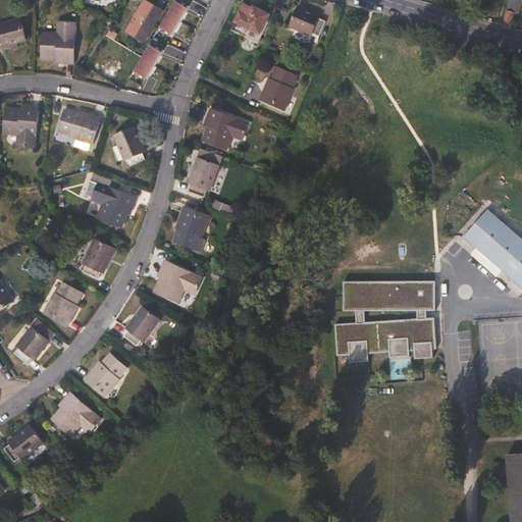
[(192,10),(175,1),(160,27),(177,37),(192,10)]
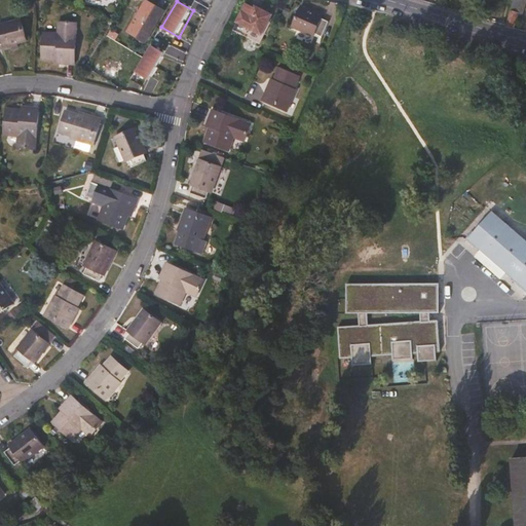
[(162,12),(145,2),(127,31),(145,42),(162,12)]
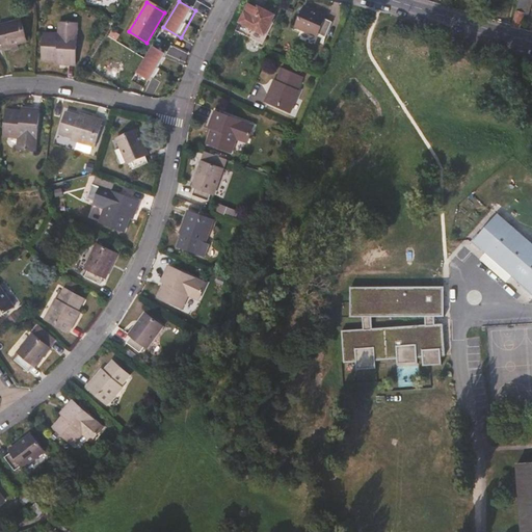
[(274,16),(258,6),(253,17),(244,12),(238,23),(264,36),(274,16)]
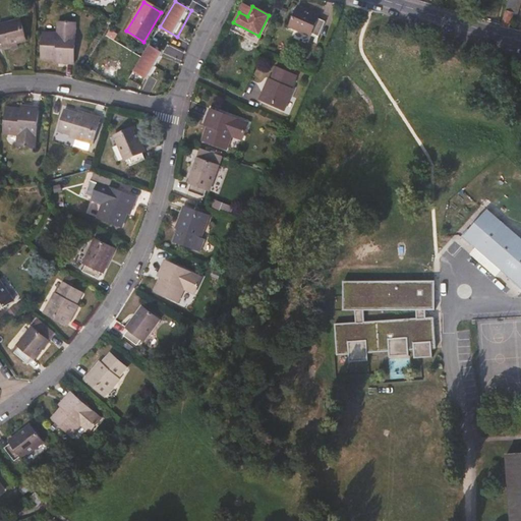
[(319,16),(297,7),(289,27),(310,37),(311,34),(319,37),(325,22),(317,19),(319,16)]
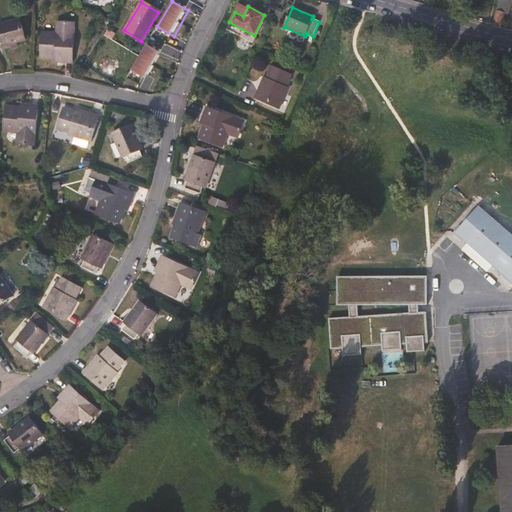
[(503,13),(496,11),(491,25),(499,27),(503,13)]
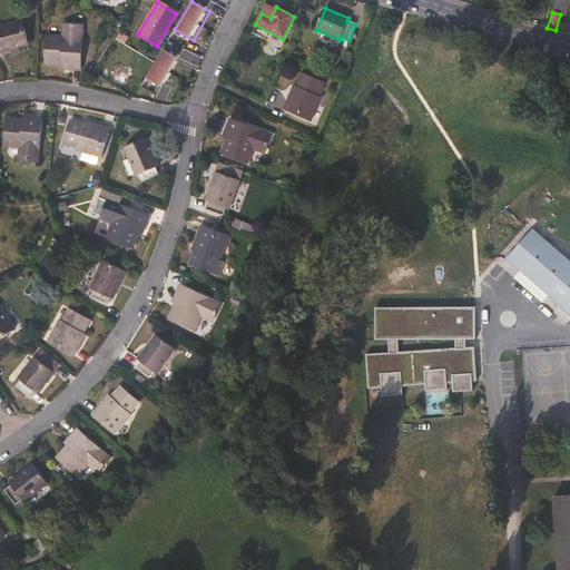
[(28,46),(22,22),(0,27),(0,49),(2,49),(3,52),(28,46)]
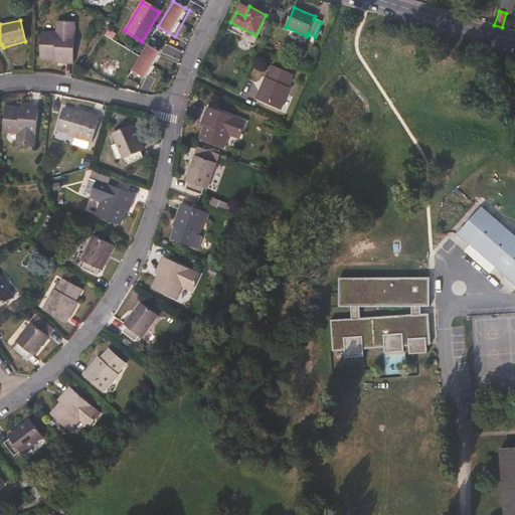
[(74,24),(59,23),(59,33),(42,32),(41,59),(62,60),(62,63),(72,63),(74,24)]
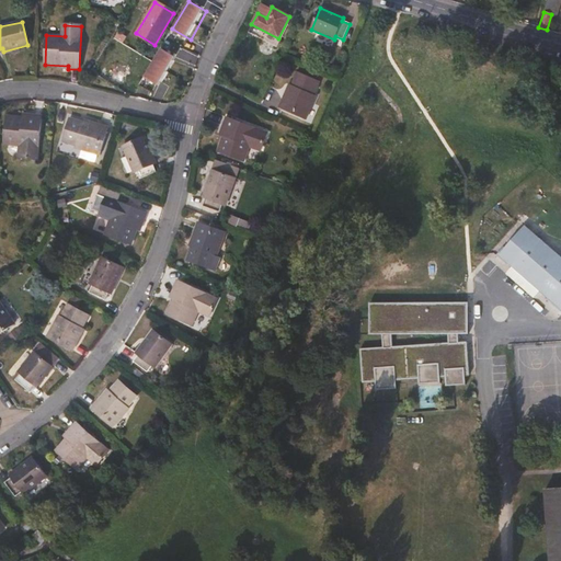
[(162,87),(179,58),(161,48),(145,77),(162,87)]
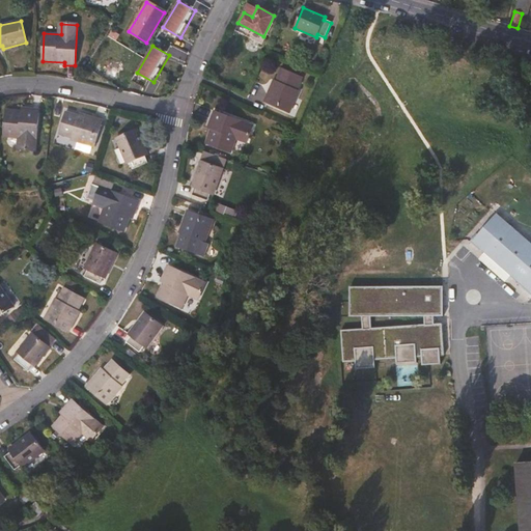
[(108,72),(99,65),(94,73),(103,79),(108,72)]
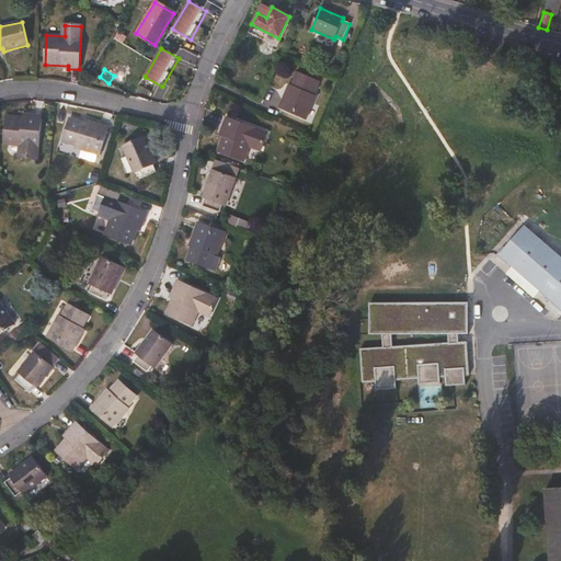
[(127,76),(119,71),(113,83),(121,88),(127,76)]
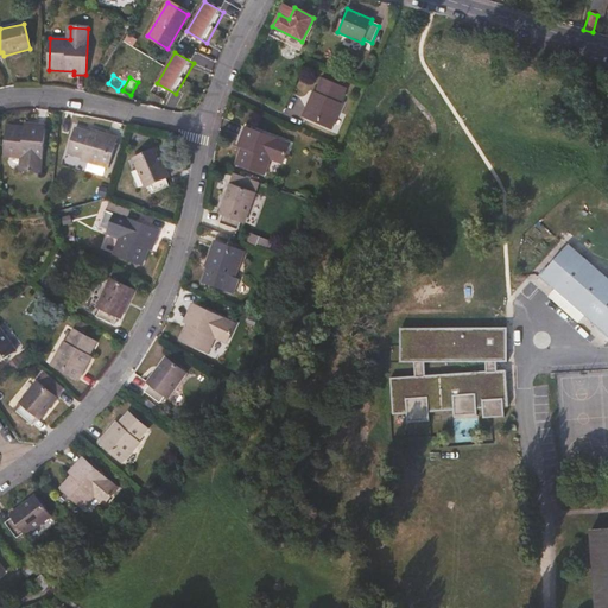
[(346,90),(322,80),(314,97),(311,96),(303,116),(331,130),(342,105),(340,103),(346,90)]
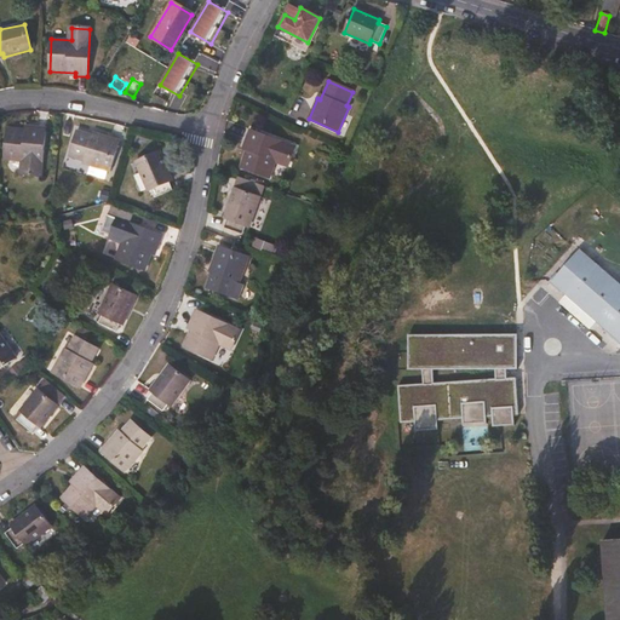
[(45,128),(34,127),(33,131),(7,128),(5,160),(24,162),(23,174),(41,177),(45,128)]
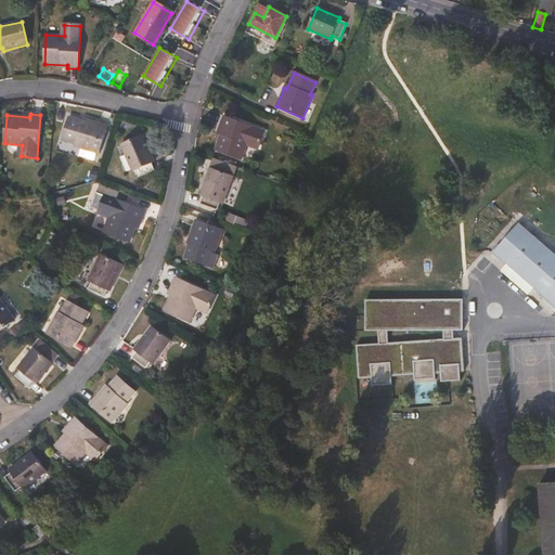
[(265,132),(224,117),(220,127),(222,128),(215,150),(242,160),(248,143),(259,146),(265,132)]
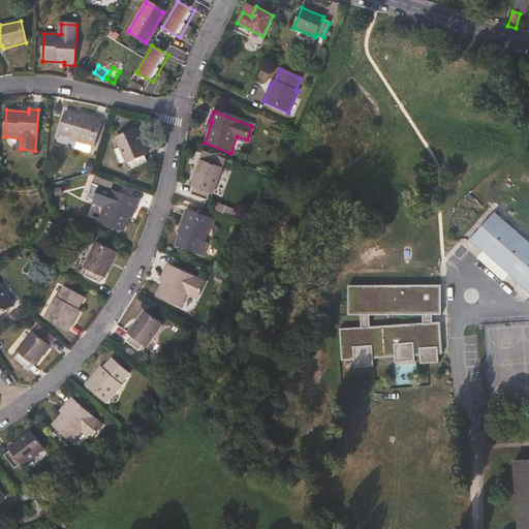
[(82,117),(66,113),(59,134),(71,137),(70,141),(93,147),(101,121),(83,116),(82,117)]
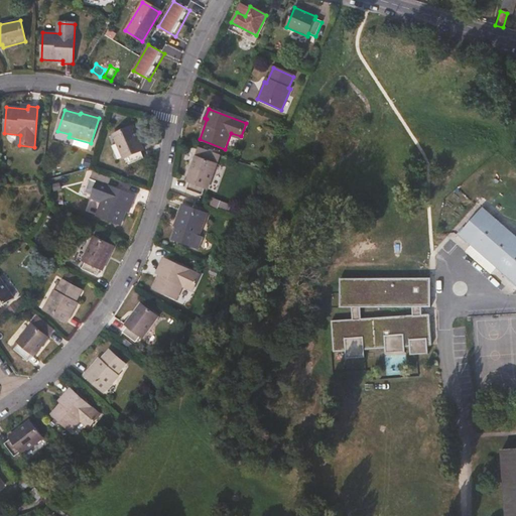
[(144,150),(133,126),(112,135),(123,159),(126,158),(129,164),(143,158),(140,152),(144,150)]
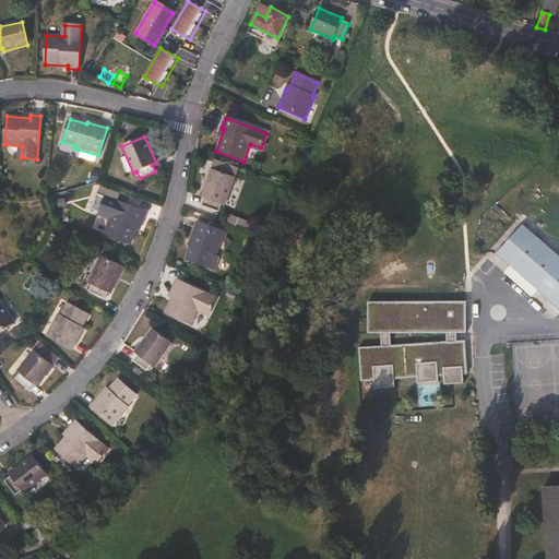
[(239,168),(215,159),(200,197),(204,199),(202,205),(218,211),(221,204),(224,205),(239,168)]
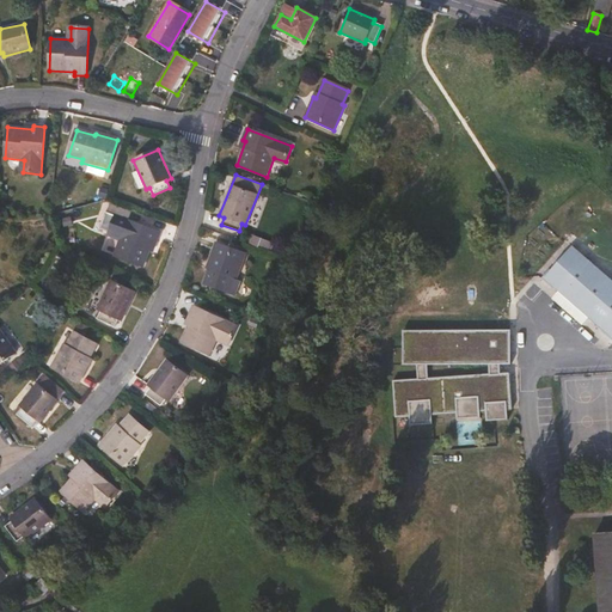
[(159,233),(115,216),(109,233),(121,238),(114,257),(144,268),(153,244),(155,244),(159,233)]
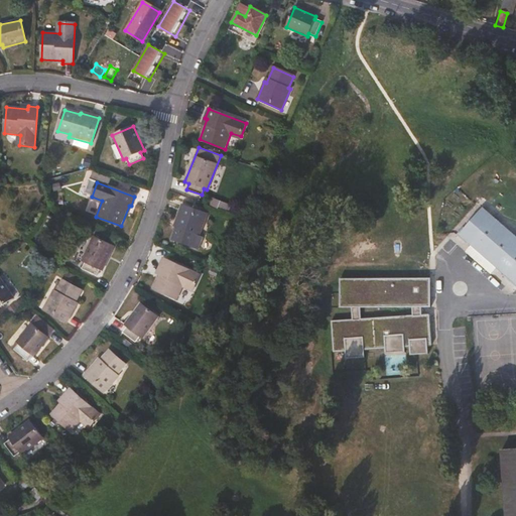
[(515,236),(473,199),(454,219),(453,218),(445,226),(457,235),(458,234),(471,246),(496,268),(507,277),(506,278),(515,286),(515,236)]
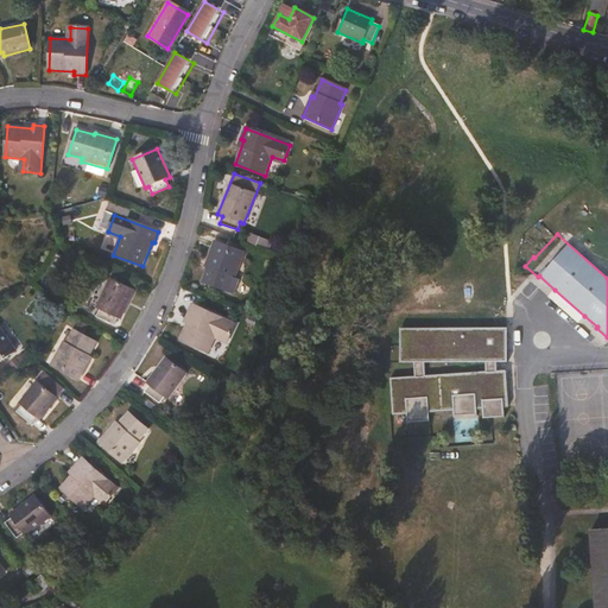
[(244,253),(214,242),(207,264),(208,265),(202,283),(227,292),(232,277),(234,278),(244,253)]
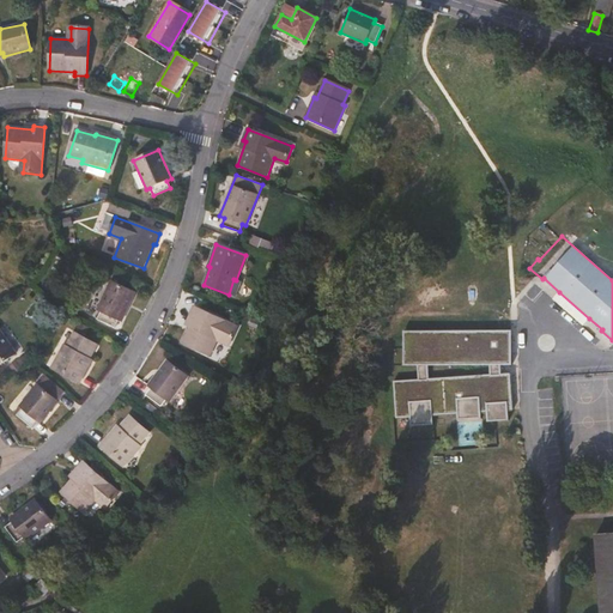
[(135,293),(110,281),(97,310),(101,311),(97,320),(114,327),(117,320),(121,322),(135,293)]
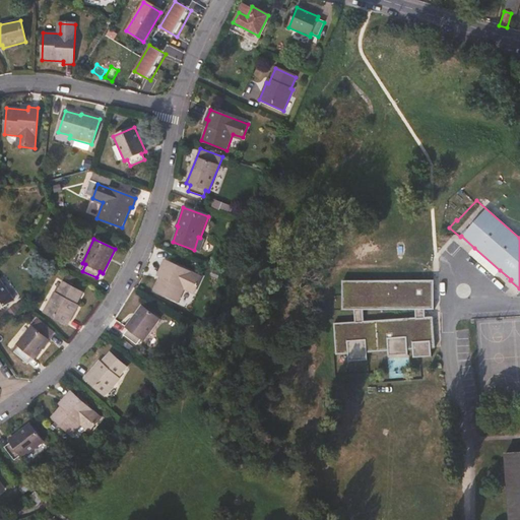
[(495,276),(500,270),(474,248),(469,253),(495,276)]
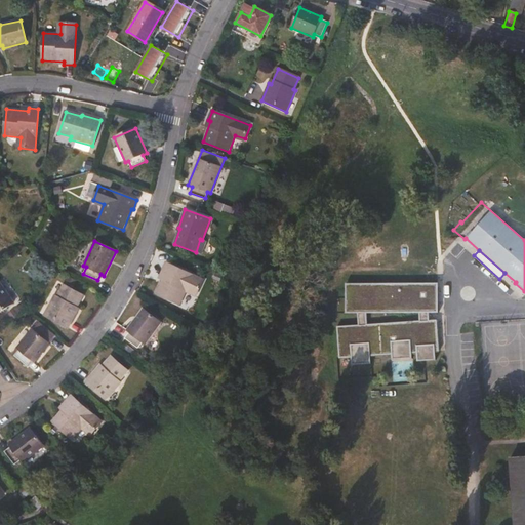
[(203,281),(165,264),(162,272),(164,274),(155,293),(179,306),(187,290),(197,294),(203,281)]
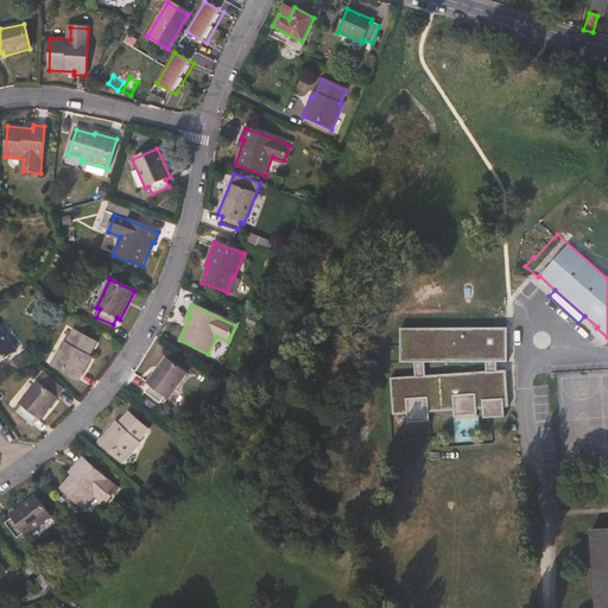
[(0,362),(16,352),(0,328),(0,362)]
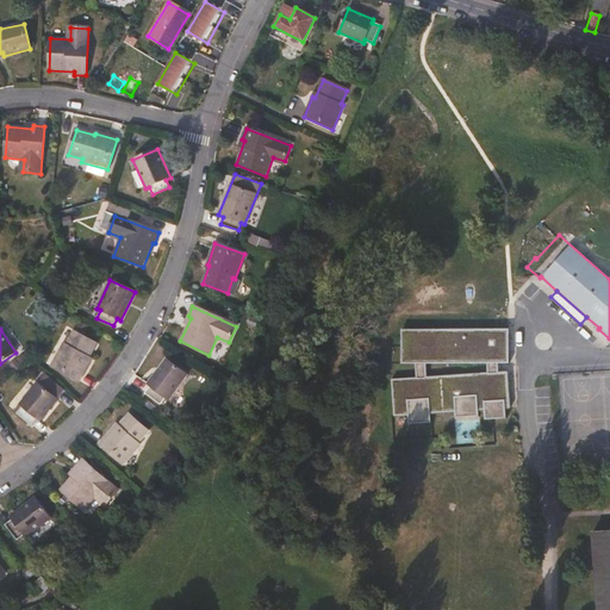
[(398,338),(400,368),(416,367),(417,380),(392,383),(394,417),(409,416),(409,425),(431,423),(430,415),(455,412),(455,418),(479,417),(479,411),(485,410),(485,421),(490,421),(506,418),(505,409),(510,409),(508,373),(498,373),(497,365),(509,363),(508,335),(503,335),(503,330),(398,338)]
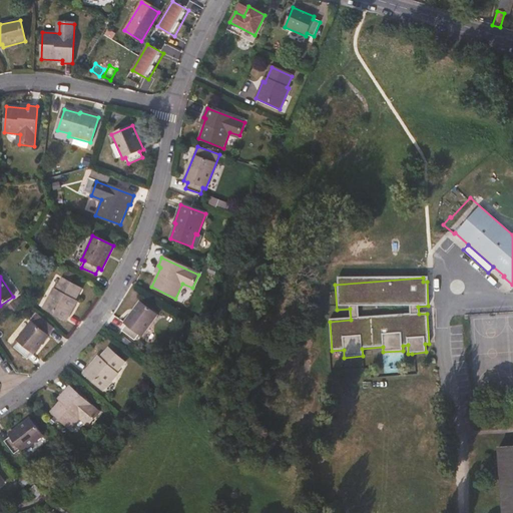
[(81,290),(61,279),(56,290),(54,289),(42,309),(66,322),(75,305),(73,304),(81,290)]
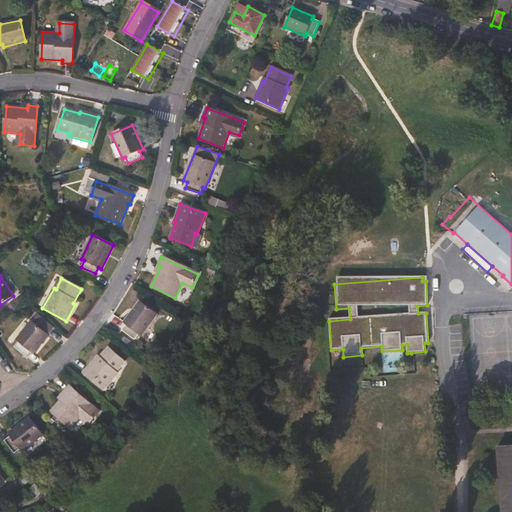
[(157,315),(139,301),(123,322),(126,325),(122,330),(134,339),(138,334),(141,336),(157,315)]
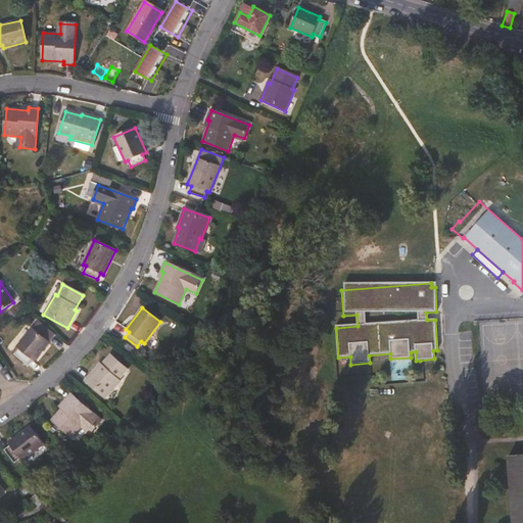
[(49,343),(32,328),(16,346),(19,348),(14,354),(27,364),(32,359),(34,361),(49,343)]
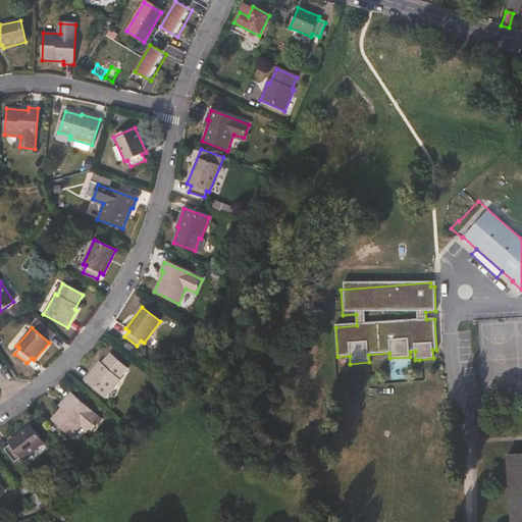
[(126,369),(109,355),(99,367),(97,365),(85,380),(105,398),(120,380),(118,378),(126,369)]
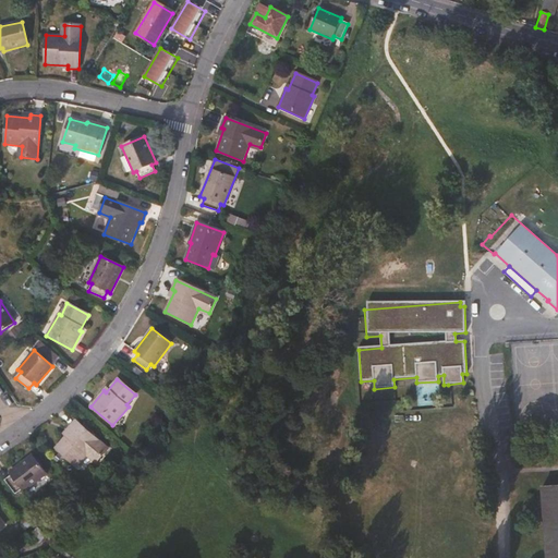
[(108,449),(75,421),(69,428),(71,431),(55,448),(76,466),(88,453),(97,461),(108,449)]
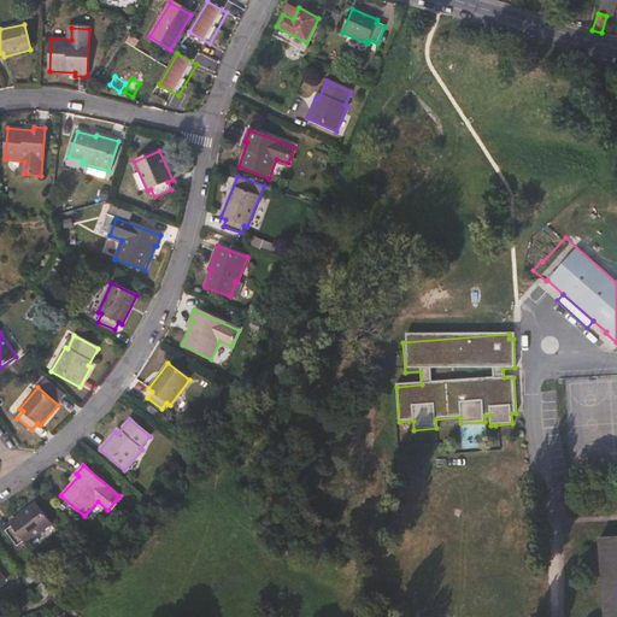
[(51,526),(35,504),(10,522),(12,526),(5,532),(17,547),(24,541),(27,544),(51,526)]
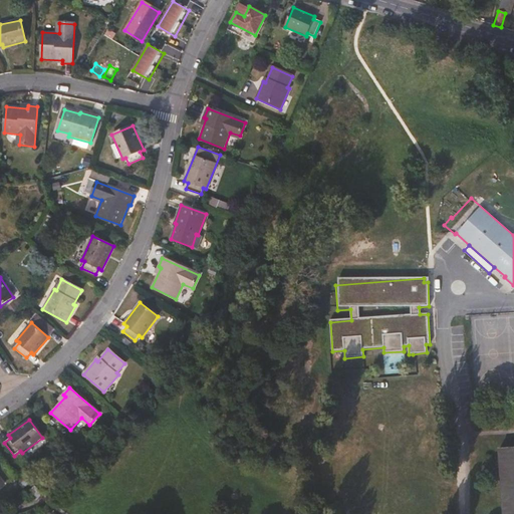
[(513,513),(513,447),(500,449),(504,513),(513,513)]
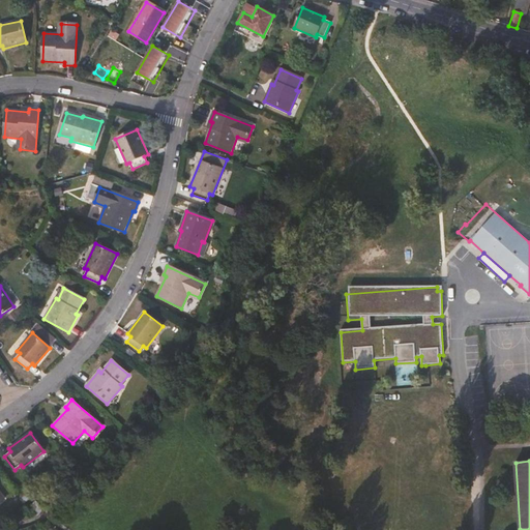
[(43,508),(36,502),(29,510),(36,517),(43,508)]
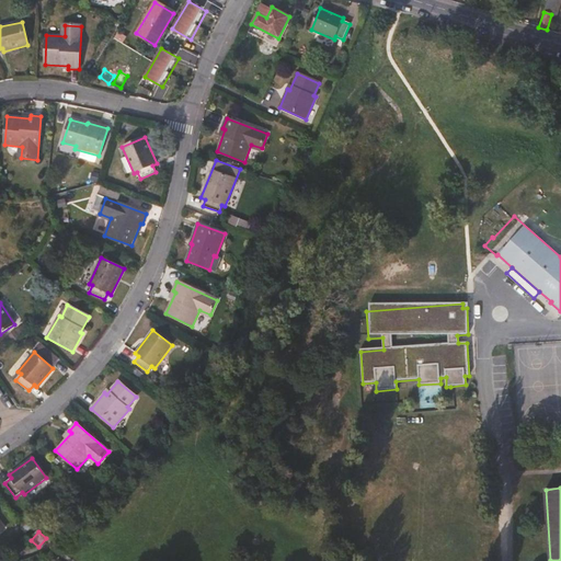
All buildings are outlined.
